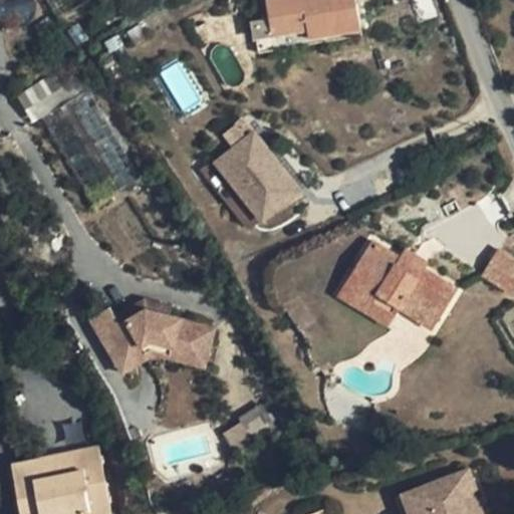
[(356,0),(311,0),(305,1),(304,0),(266,0),(272,37),(308,30),(309,39),(361,30),(356,0)]
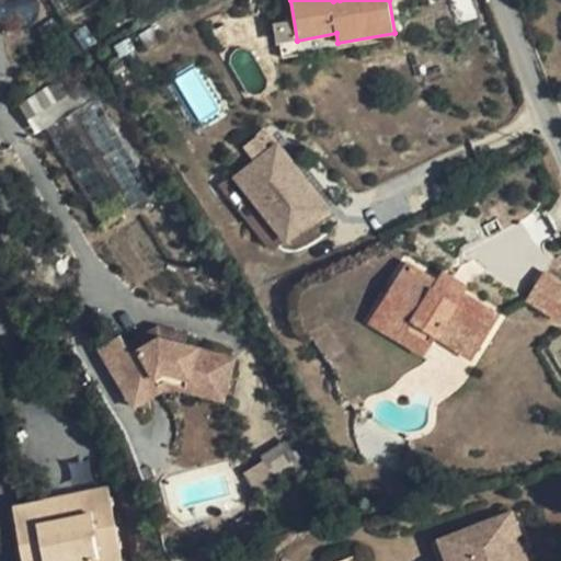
[(79,68),(36,93),(21,106),(37,134),(49,127),(96,99),(79,68)]
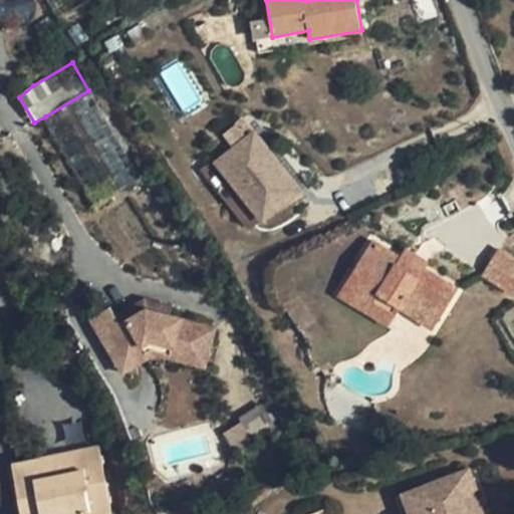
[(18,94),(19,97),(33,85),(18,94)]
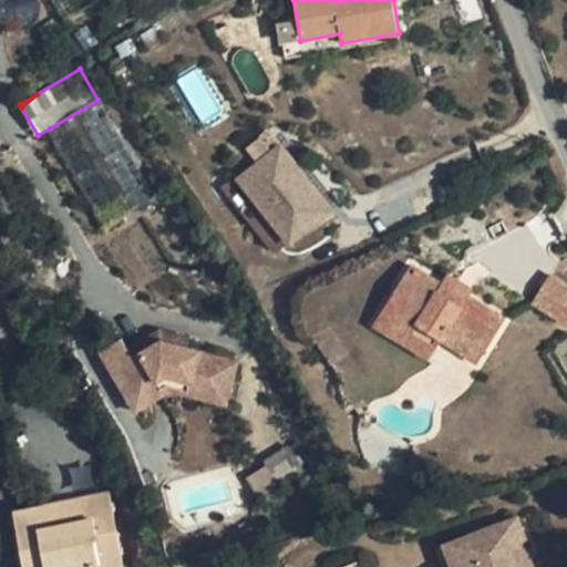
[(145,182),(98,100),(50,129),(98,209),(145,182)]
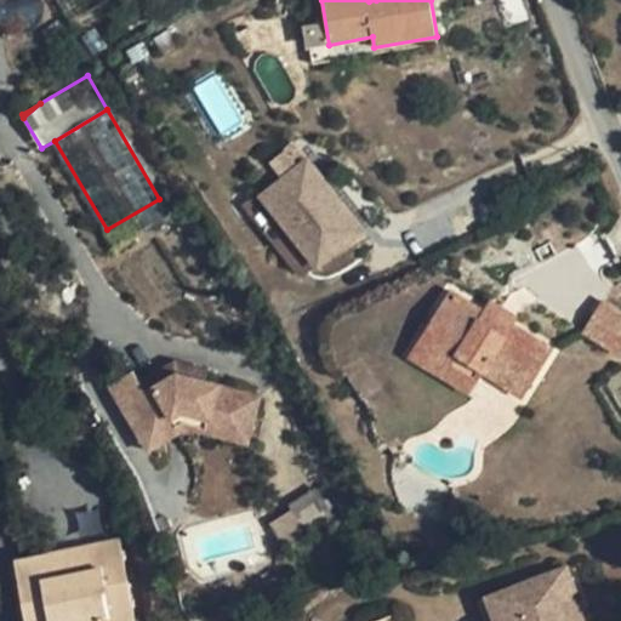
[(300,151),(292,157),(320,184),(326,178),(300,151)]
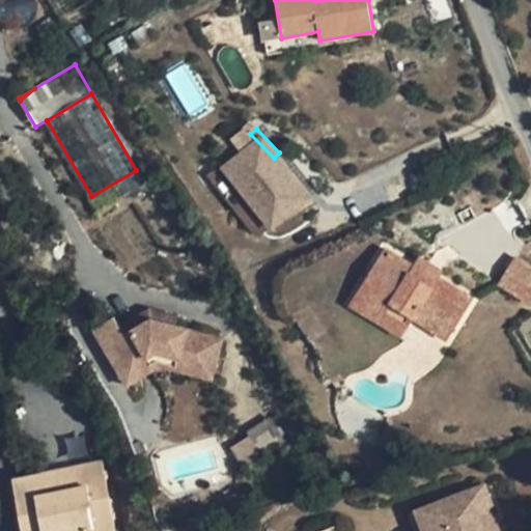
[(259,199),(274,215),(307,180),(279,152),(274,158),(250,134),(222,162),(226,166),(259,199)]
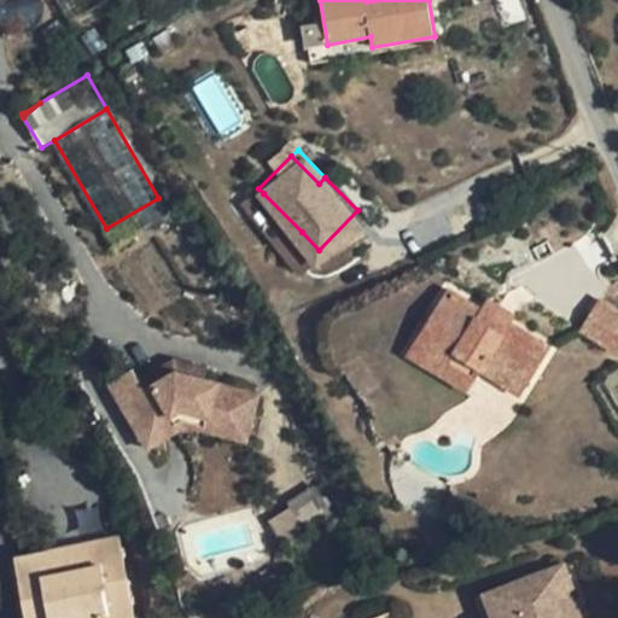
[(290,244),(302,232),(263,193),(251,204),(290,244)]
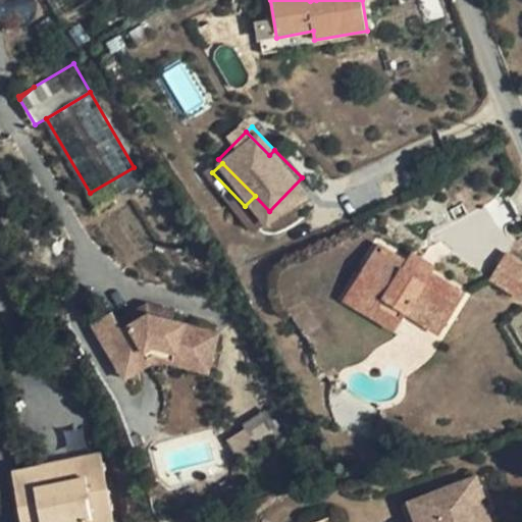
[(465,295),(431,273),(429,277),(406,262),(378,245),(365,265),(372,270),(364,283),(385,297),(375,312),(398,326),(407,313),(439,334),(465,295)]
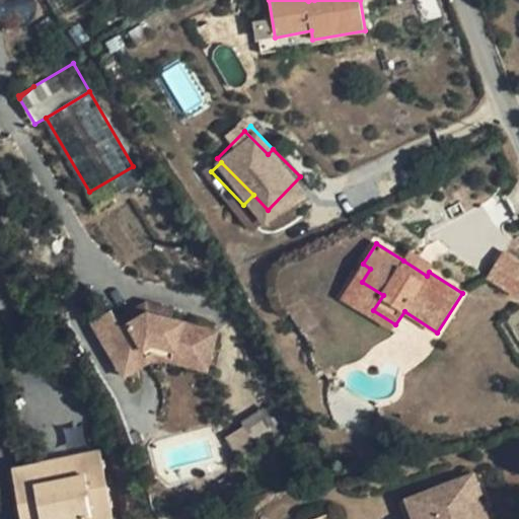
[(427,276),(429,272),(434,265),(411,249),(403,261),(427,276)]
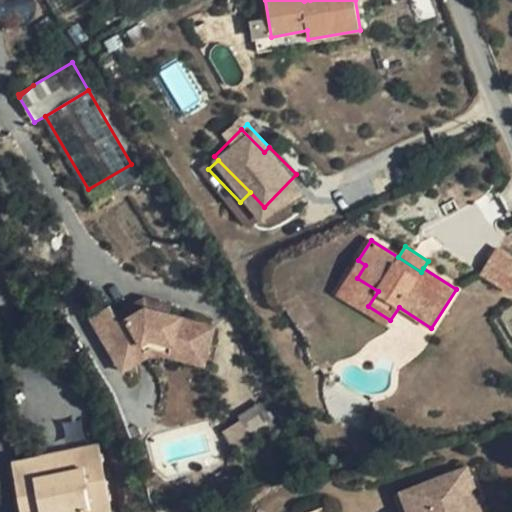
[(481,272),(511,292),(511,258),(496,248),(481,272)]
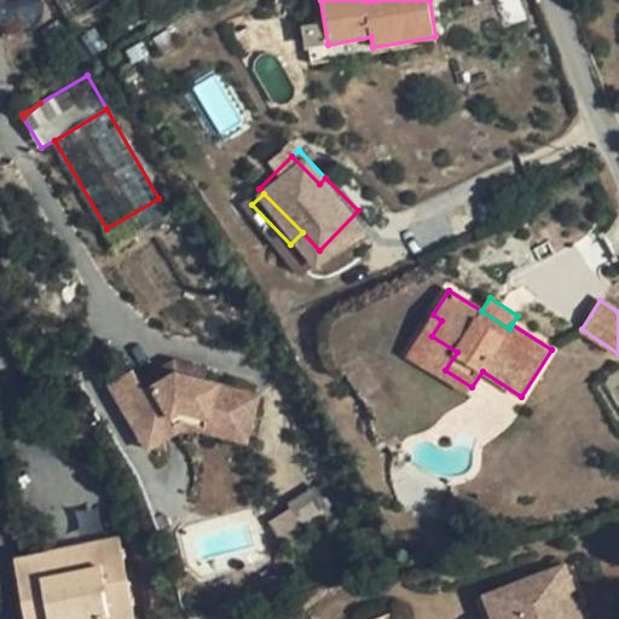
[(441,320),(433,314),(408,357),(467,394),(472,387),(445,370),(457,352),(432,336),(441,320)]
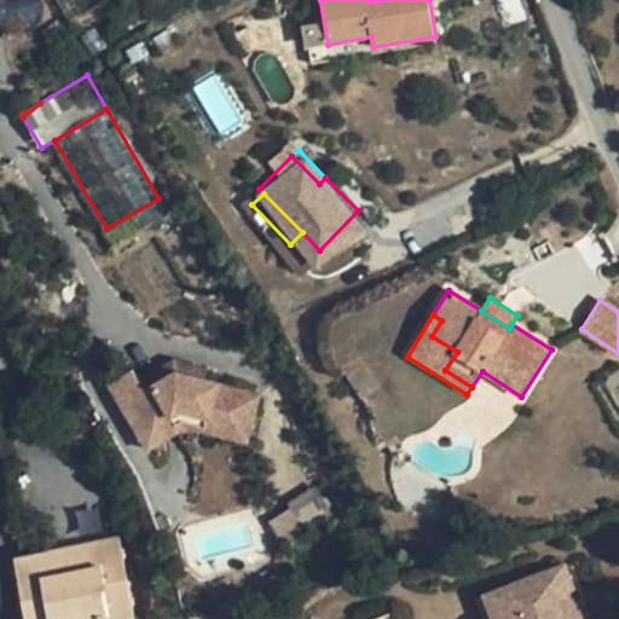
[(380,389),(360,356),(342,366),(362,400),(380,389)]
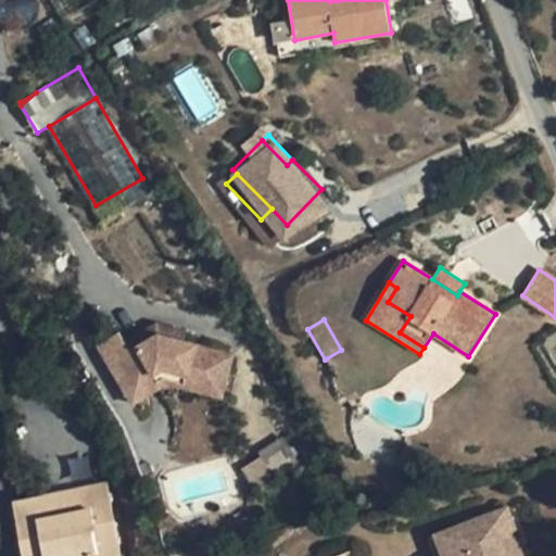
[(160,336),(133,352),(123,336),(102,349),(114,367),(122,363),(137,388),(165,370),(190,376),(191,373),(213,378),(214,376),(227,378),(232,355),(198,346),(198,345),(182,341),(182,346),(173,344),(174,339),(160,336)]
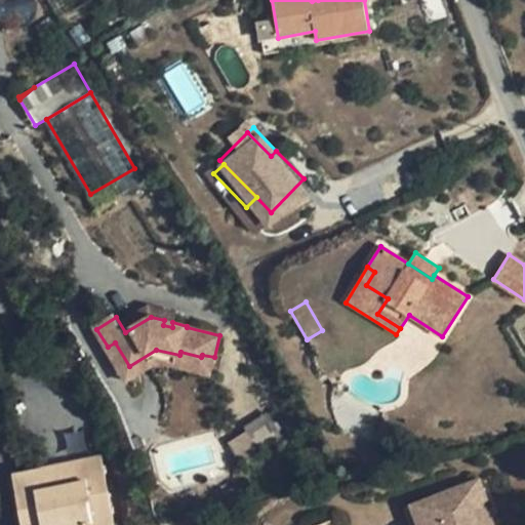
[(234,454),(269,437),(261,422),(227,440),(234,454)]
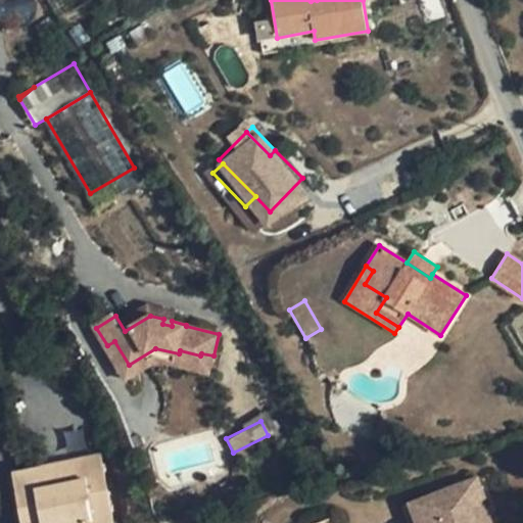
[(111,522),(100,456),(72,461),(75,480),(60,483),(66,522),(111,522)]
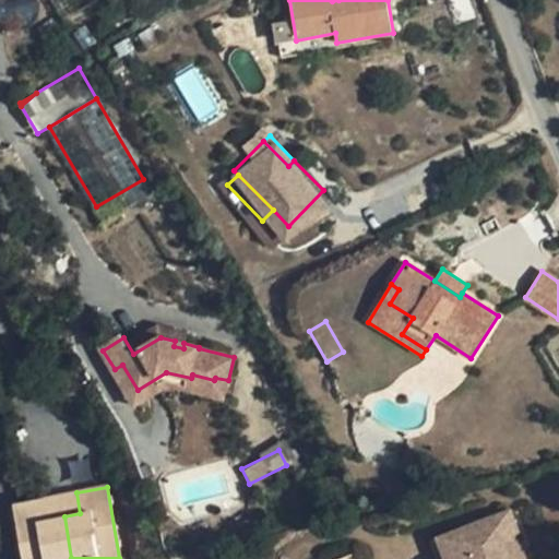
[(80,513),(76,492),(60,496),(64,516),(80,513)]
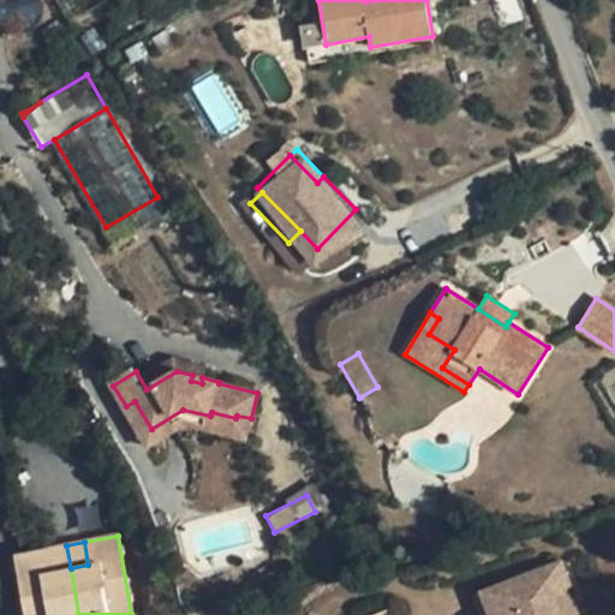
[(54,571),(71,568),(66,545),(49,549),(54,571)]
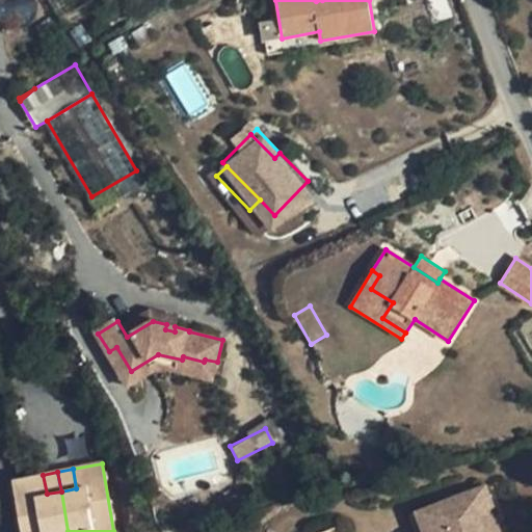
[(22,531),(68,531),(61,491),(47,494),(43,475),(12,480),(22,531)]
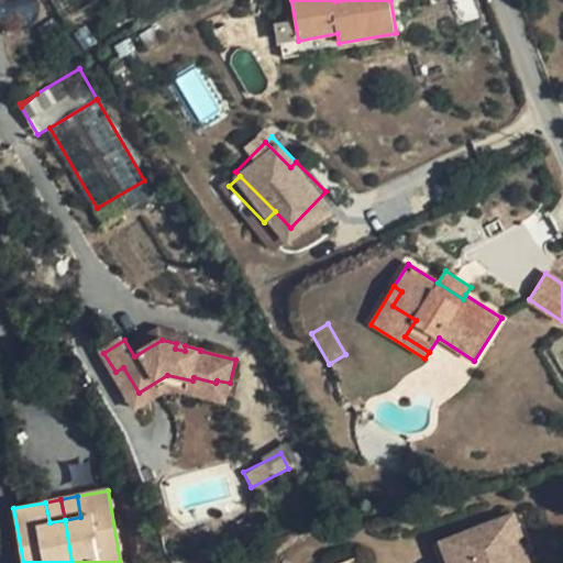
[(512,562),(508,562),(493,562),(492,560),(487,549),(460,560),(461,562),(512,562)]
